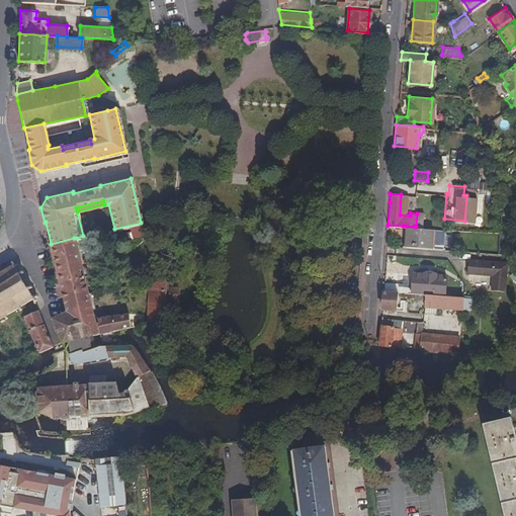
[(515,213),(511,206),(499,213),(502,226),(515,215),(515,213)]
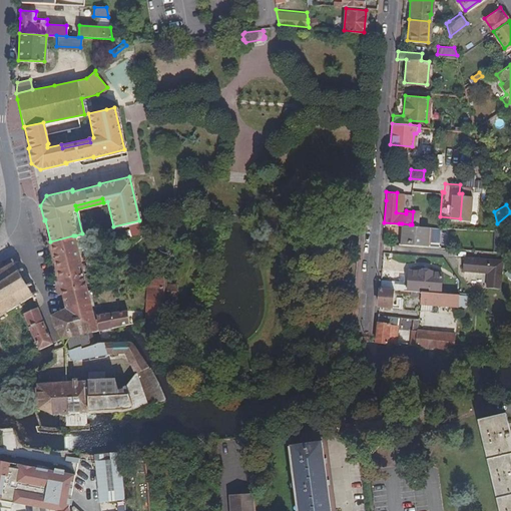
[(427,246),(428,225),(412,224),(410,224),(402,223),(400,243),(427,246)]
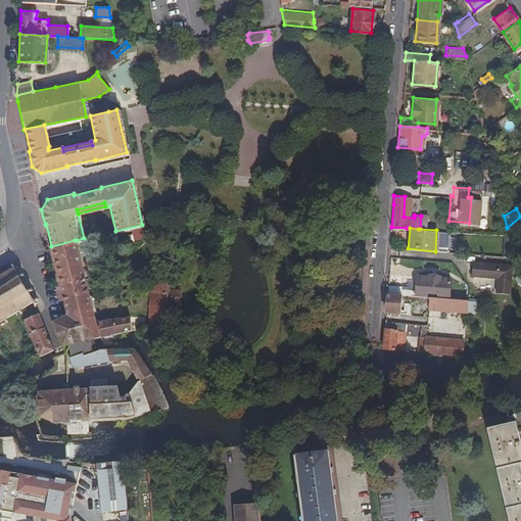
[(75,240),(51,246),(50,246),(55,266),(59,283),(83,277),(75,240)]
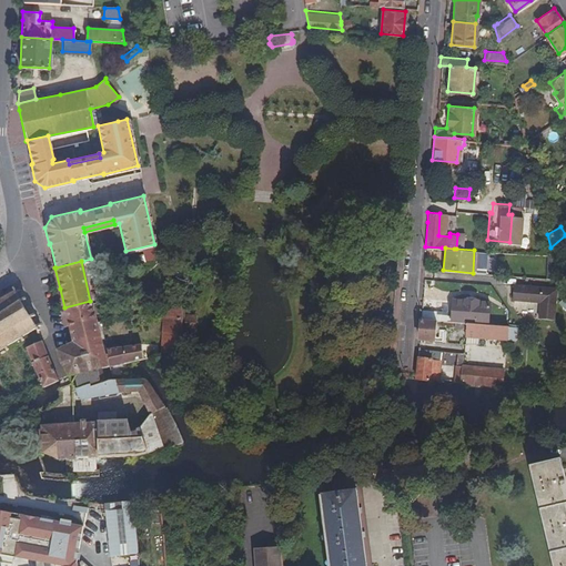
[(537,302),(536,317),(551,319),(554,289),(512,283),(509,299),(537,302)]
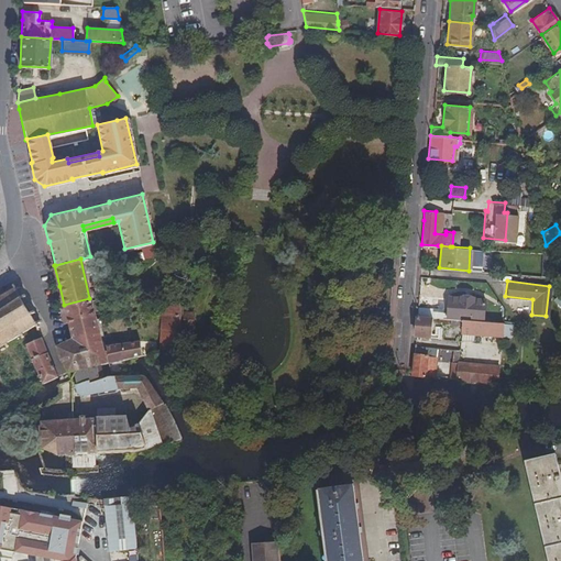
[(34,323),(36,327),(39,326),(36,322),(39,321),(37,319),(35,320),(31,312),(33,311),(32,309),(30,310),(22,298),(24,296),(22,294),(21,295),(15,288),(19,286),(17,285),(15,286),(13,284),(11,285),(12,287),(0,294),(0,343),(2,342),(3,344),(6,343),(4,341),(18,333),(19,336),(21,333),(20,331),(34,323)]
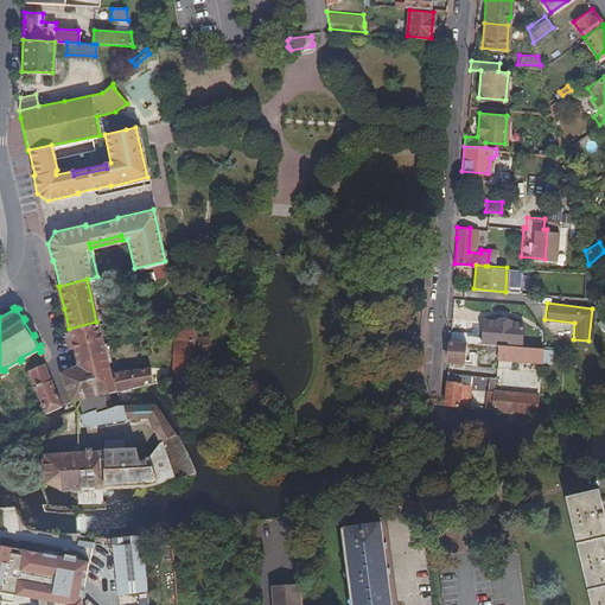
[(449,329),(449,339),(462,341),(484,342),(524,345),(524,339),(520,339),(522,320),(510,319),(510,317),(496,314),(496,318),(483,317),(482,335),(465,333),(465,331),(449,329)]
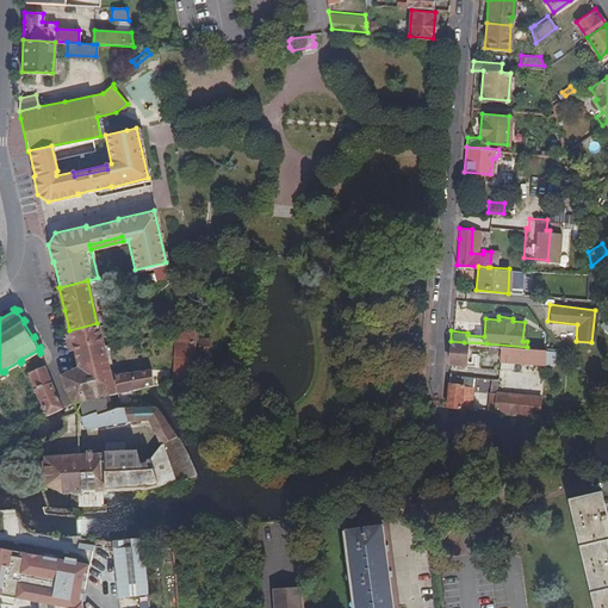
[(73,348),(76,366),(104,354),(97,323),(69,330),(73,348)]
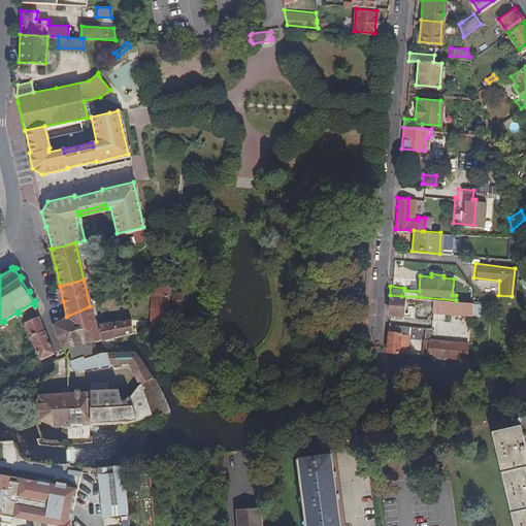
[(172,296),(172,285),(152,288),(152,299),(172,296)]
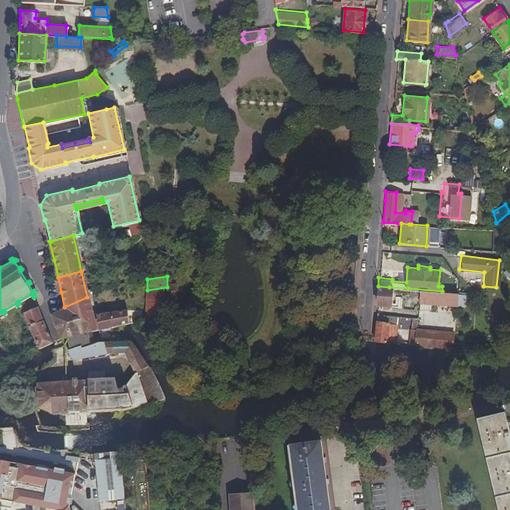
[(388,304),(389,287),(378,286),(377,294),(376,303),(388,304)]
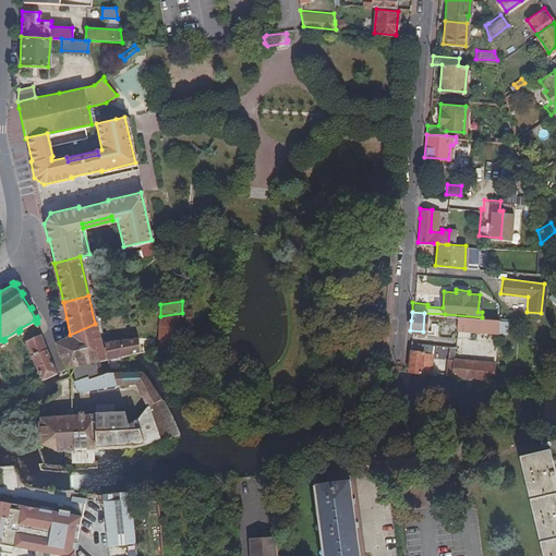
[(160,316),(159,349),(181,345),(182,313),(160,316)]
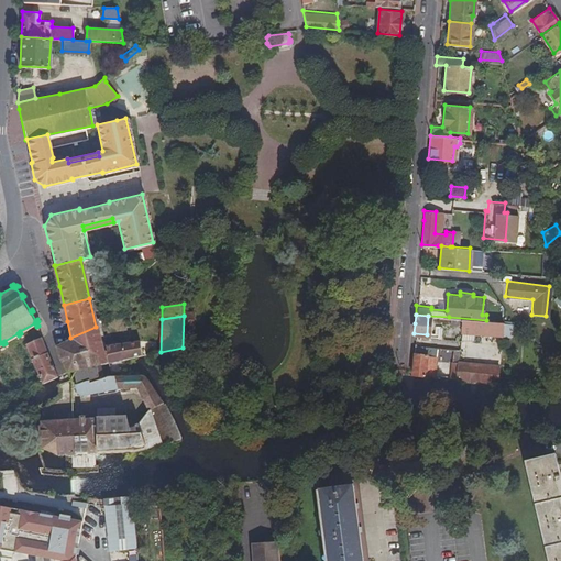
[(448,321),(460,322),(459,336),(459,338),(471,338),(472,332),(499,334),(501,321),(486,320),(449,317),(448,321)]
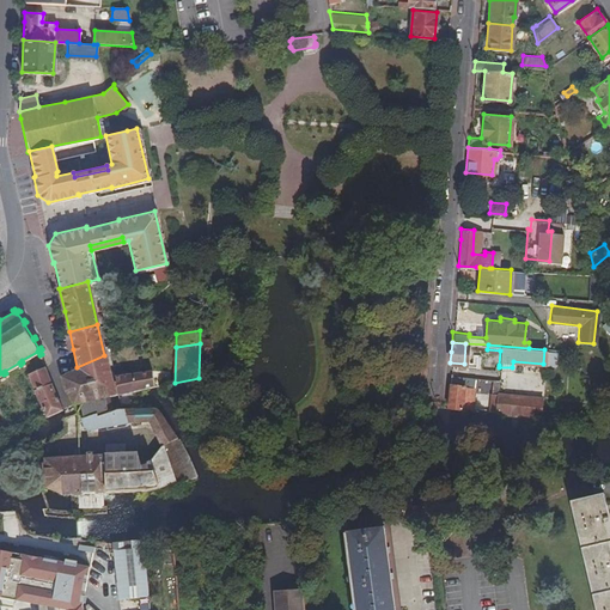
[(119,407),(115,394),(114,394),(109,373),(104,355),(77,367),(59,376),(74,413),(80,426),(91,432),(127,421),(147,422),(162,447),(150,461),(136,461),(134,455),(43,459),(43,463),(37,464),(37,486),(60,495),(73,495),(73,513),(73,514),(81,514),(104,513),(104,505),(102,506),(102,494),(144,492),(194,480),(177,438),(156,407),(119,407)]
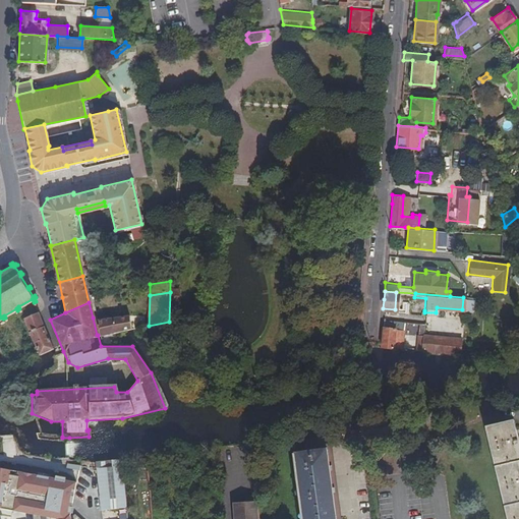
[(35,355),(53,347),(38,315),(36,311),(20,319),(37,351),(34,353),(35,355)]
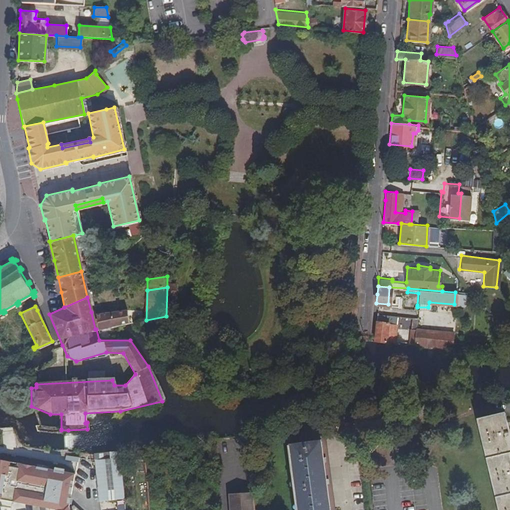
[(454,310),(418,308),(418,318),(411,317),(410,327),(416,327),(416,322),(438,322),(438,327),(453,328),(454,310)]
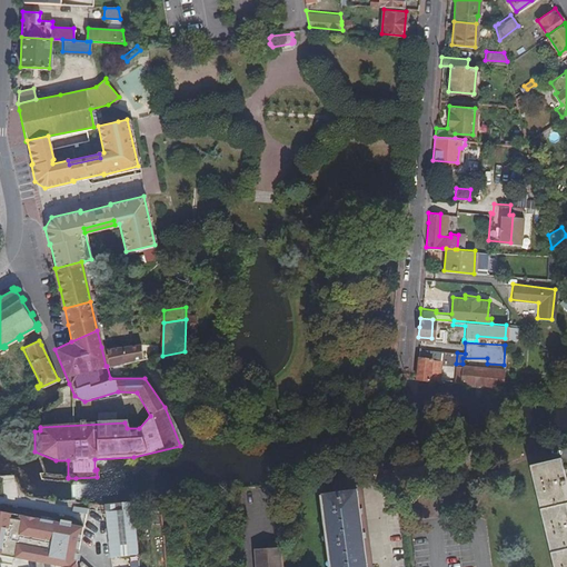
[(101,347),(106,366),(107,366),(142,359),(142,357),(145,357),(141,345),(101,347)]
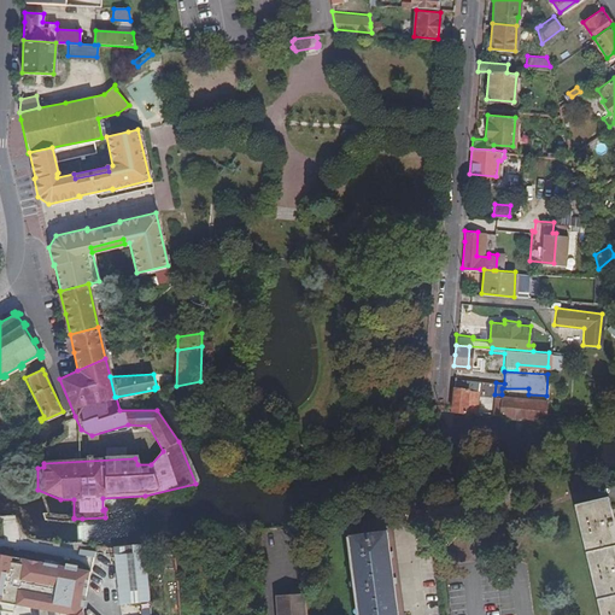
[(452,376),(450,402),(450,409),(475,411),(478,379),(452,376)]
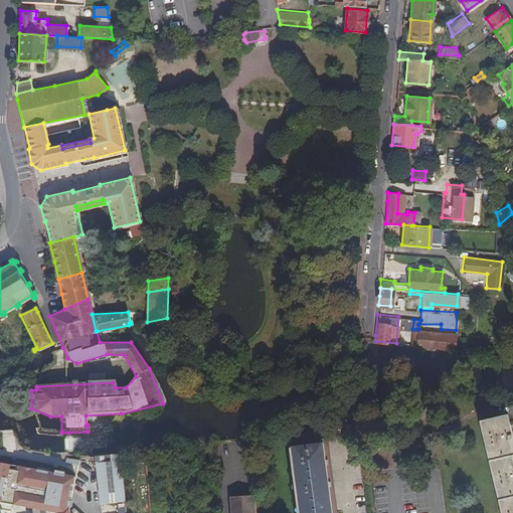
[(406,330),(399,329),(398,339),(405,340),(406,330)]
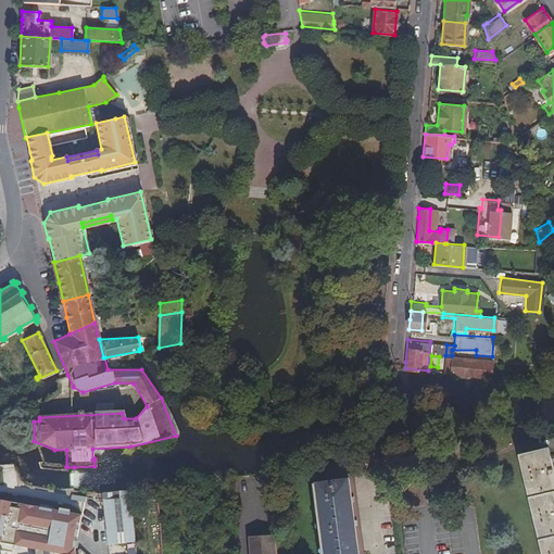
[(451,356),(449,373),(490,377),(491,361),(451,356)]
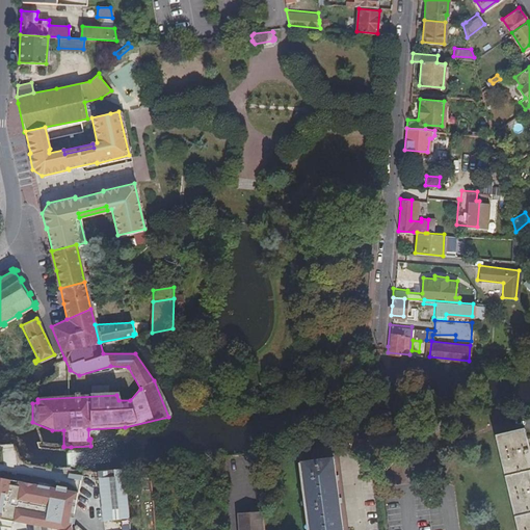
[(495,433),(518,529),(529,529),(529,454),(524,427),(495,433)]
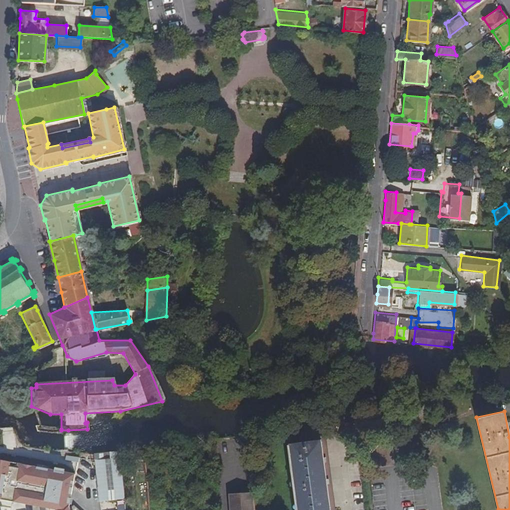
[(291,425),(300,442),(311,437),(302,419),(291,425)]
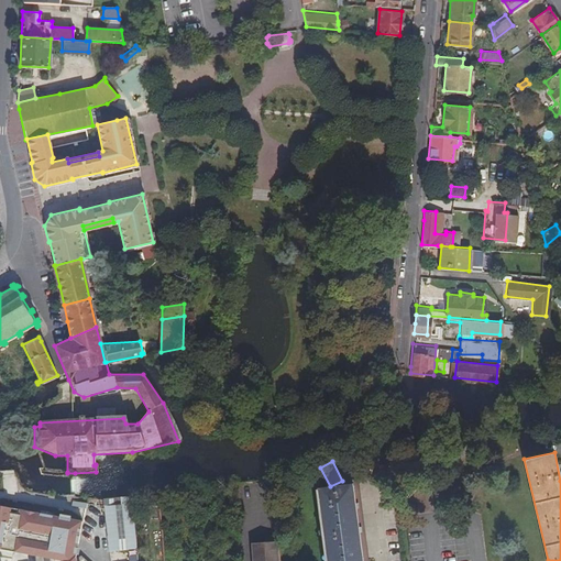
[(318,488),(327,560),(365,560),(356,483),(318,488)]
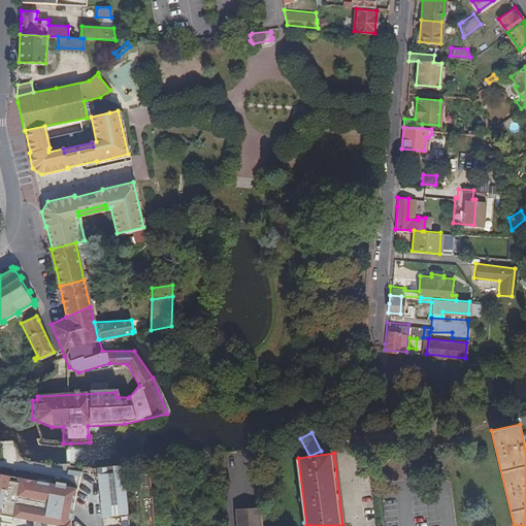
[(250,479),(258,478),(256,454),(249,455),(250,479)]
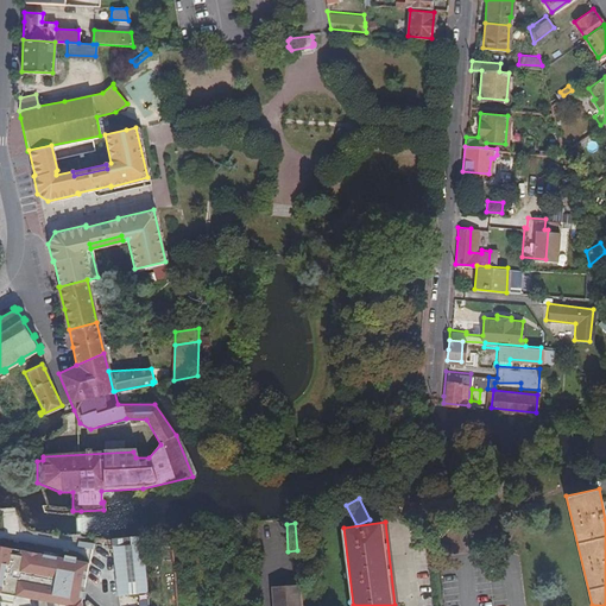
[(171,545),(171,544),(171,536),(157,534),(157,544),(171,545)]
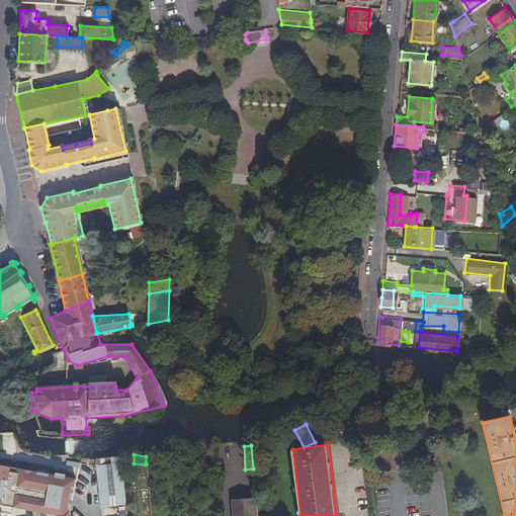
[(90,457),(91,460),(95,485),(99,508),(108,506),(122,504),(120,456),(90,457)]
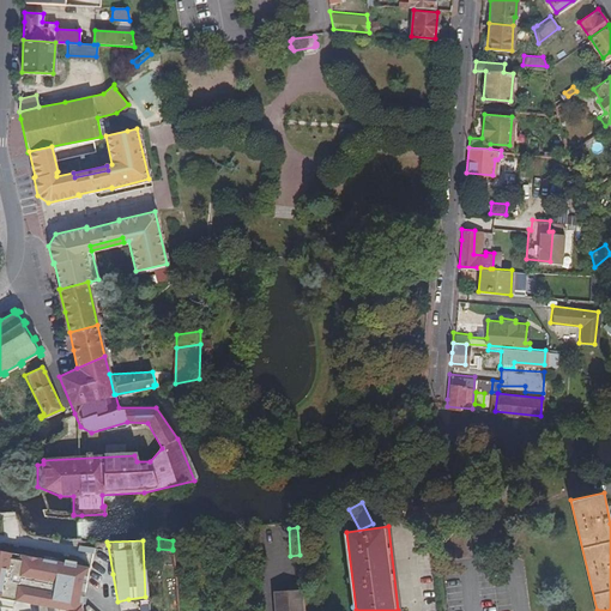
[(83,610),(82,602),(83,596),(85,584),(88,567),(8,552),(0,550),(0,596),(40,604),(40,610),(83,610)]
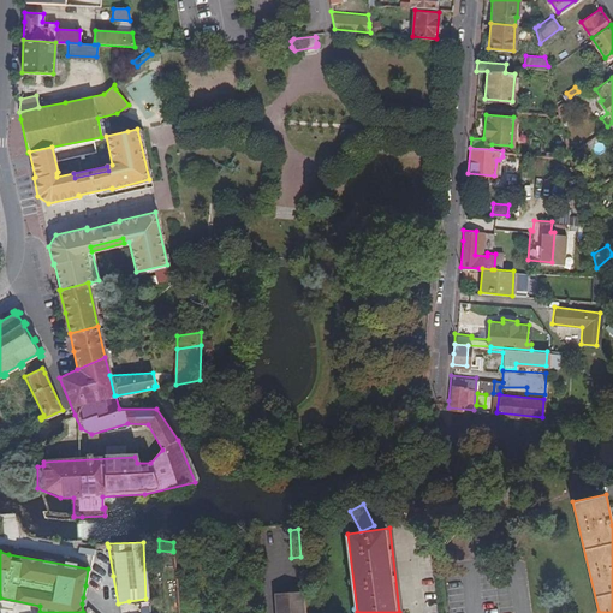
[(287,566),(281,552),(262,560),(268,573),(287,566)]
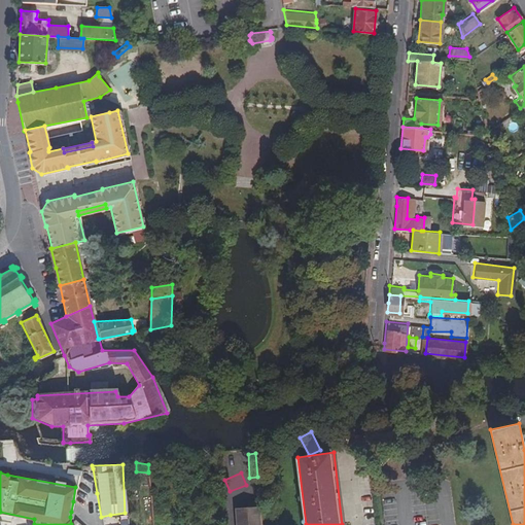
[(235,524),(257,524),(257,505),(235,506),(235,524)]
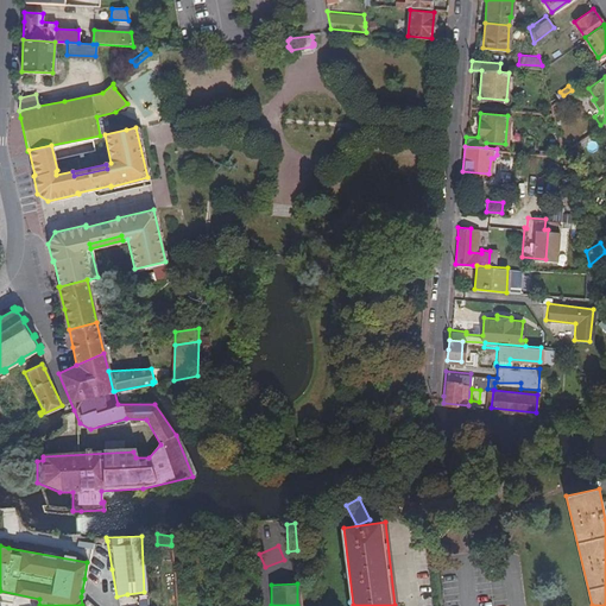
[(130,605),(144,605),(144,592),(127,594),(130,605)]
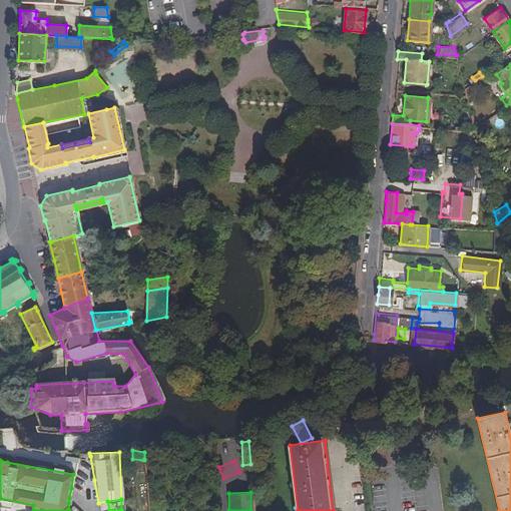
[(109,510),(107,501),(98,503),(99,510),(109,510)]
